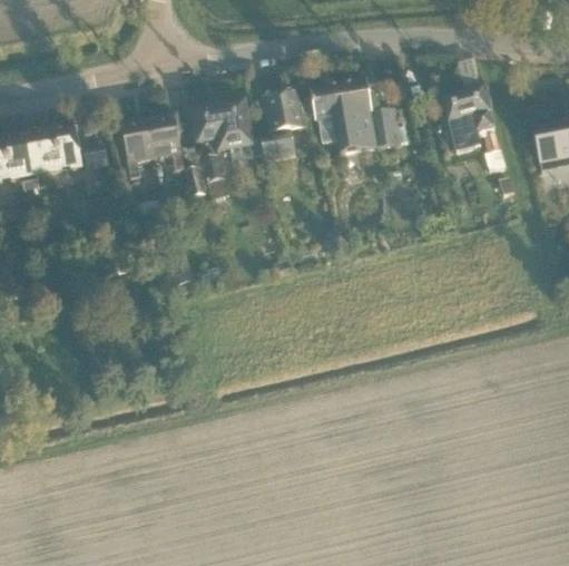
[(321,145),(336,142),(339,153),(400,143),(394,107),(371,111),(365,79),(308,89),(314,122),(317,122),(321,145)]
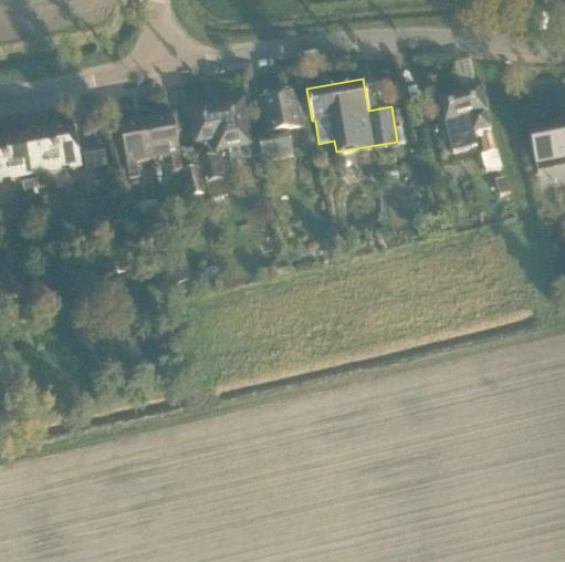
[(489,126),(478,85),(438,96),(452,152),(478,145),(474,129),(489,126)]
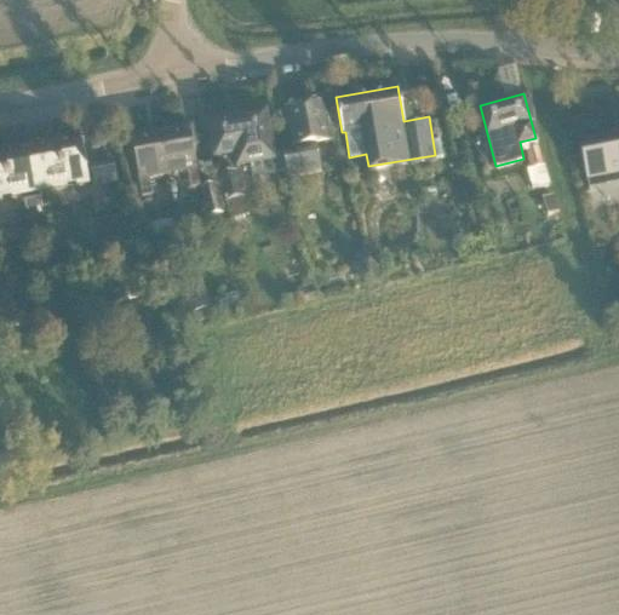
[(282,147),(287,167),(288,174),(319,168),(317,161),(314,142),(328,138),(321,99),(284,105),(292,145),(282,147)]
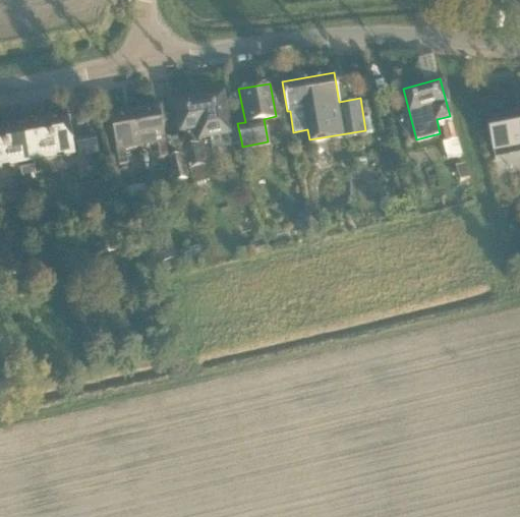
[(229,121),(223,92),(174,100),(180,130),(197,126),(199,136),(228,131),(226,121),(229,121)]
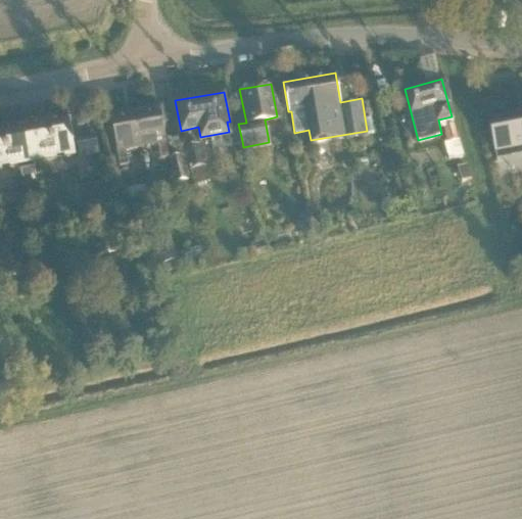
[(134,109),(140,146),(156,143),(159,156),(168,155),(158,104),(134,109)]
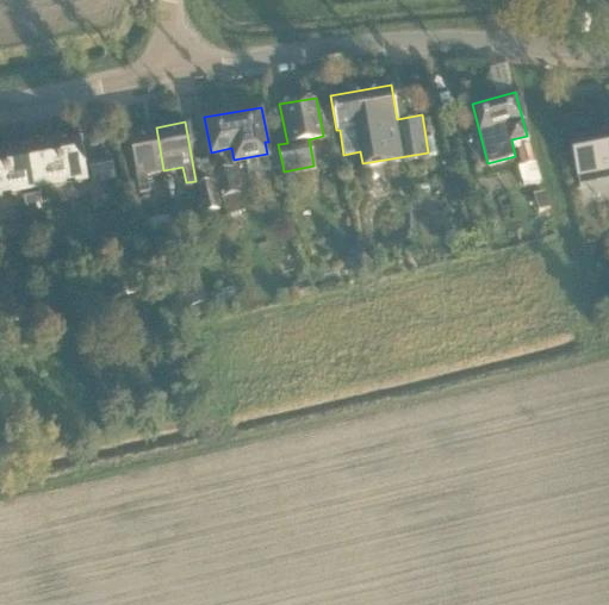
[(163,170),(156,128),(126,132),(137,191),(147,189),(144,174),(163,170)]
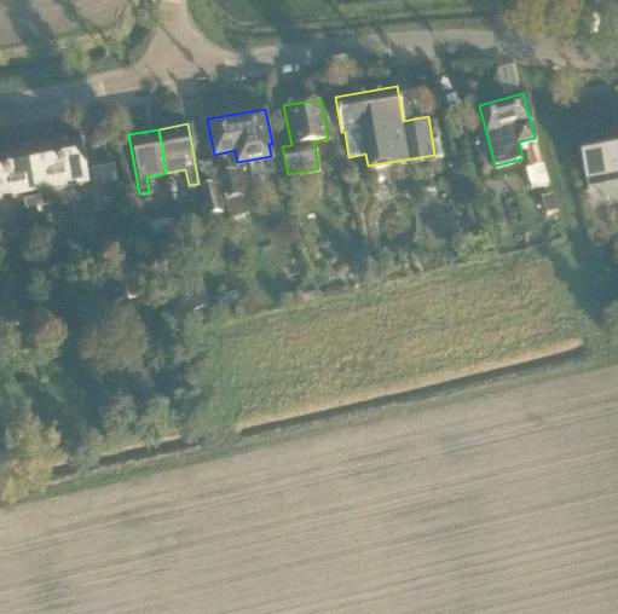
[(617,132),(583,138),(590,186),(593,186),(591,178),(617,173),(617,132)]
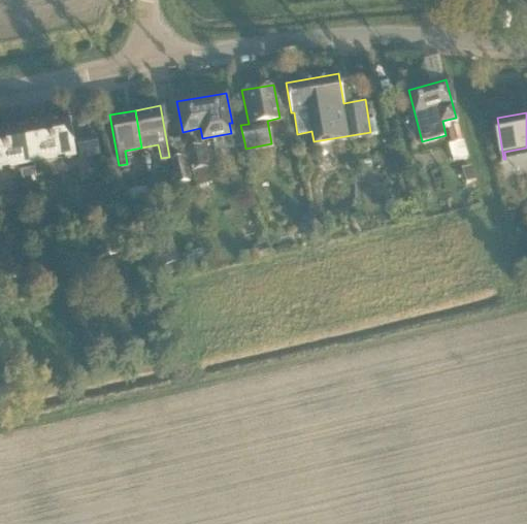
[(25,122),(32,162),(57,157),(57,156),(64,154),(64,156),(75,154),(67,113),(25,122)]
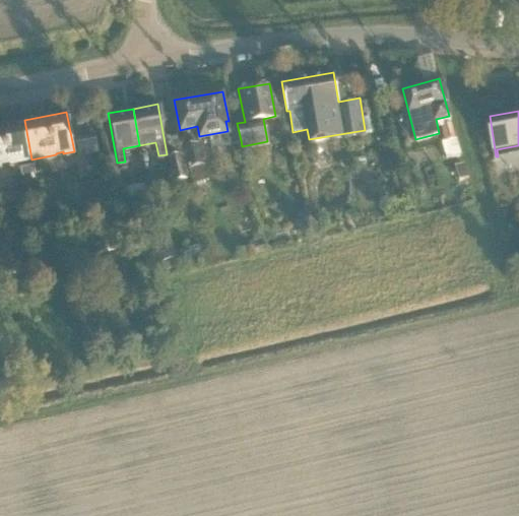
[(35,172),(31,159),(24,120),(0,124),(0,166),(1,166),(1,164),(8,163),(9,165),(19,163),(21,174),(35,172)]
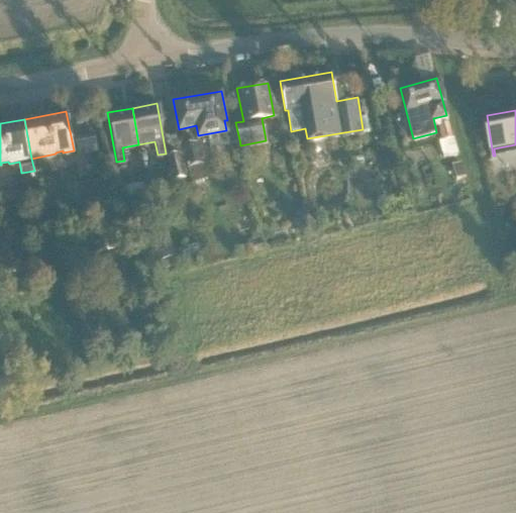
[(452,136),(447,120),(437,123),(441,139),(452,136)]
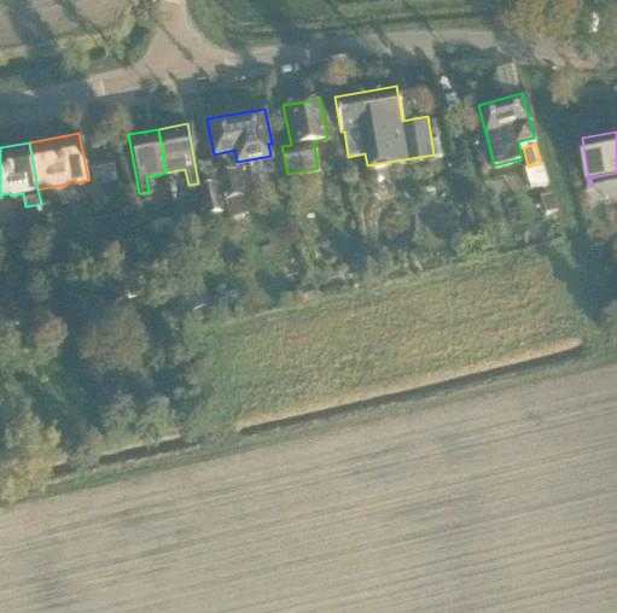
[(112,159),(89,163),(94,185),(116,181),(112,159)]
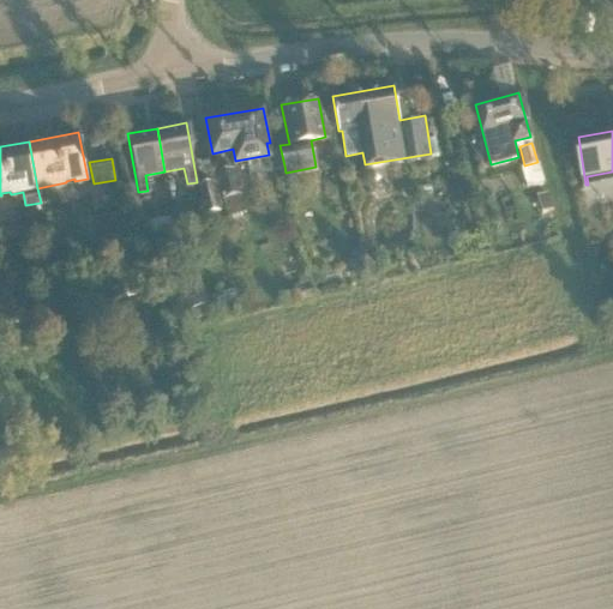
[(215,174),(223,205),(227,216),(245,211),(233,168),(215,174)]
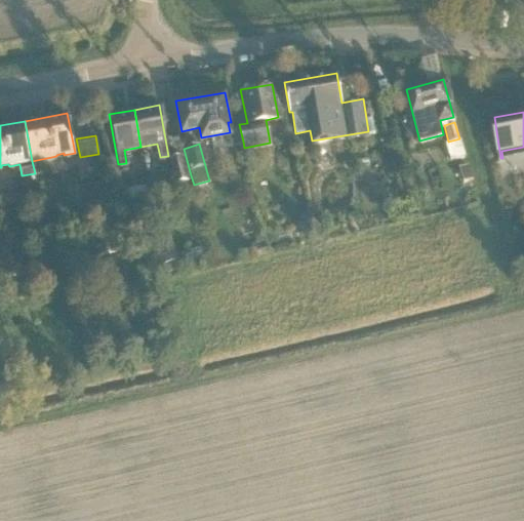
[(187,178),(180,155),(169,158),(175,182),(187,178)]
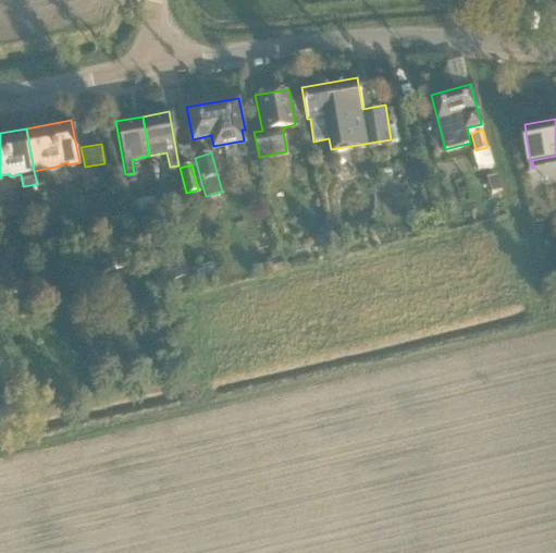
[(125,200),(140,197),(137,181),(122,184),(125,200)]
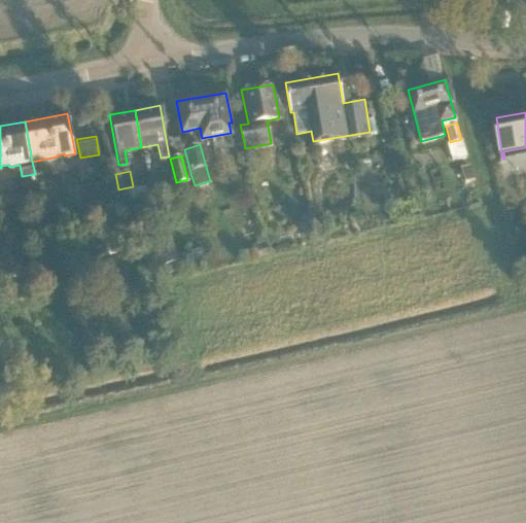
[(417,197),(409,199),(412,212),(420,209),(417,197)]
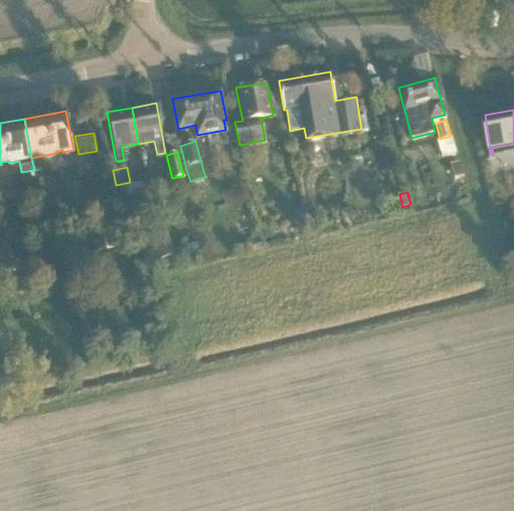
[(387,197),(383,194),(378,194),(375,197),(374,203),(378,206),(383,206),(387,203),(387,197)]
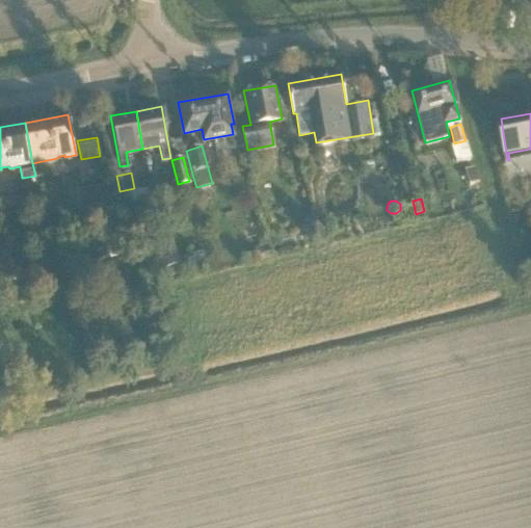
[(117,255),(114,237),(101,240),(103,247),(97,248),(99,258),(117,255)]
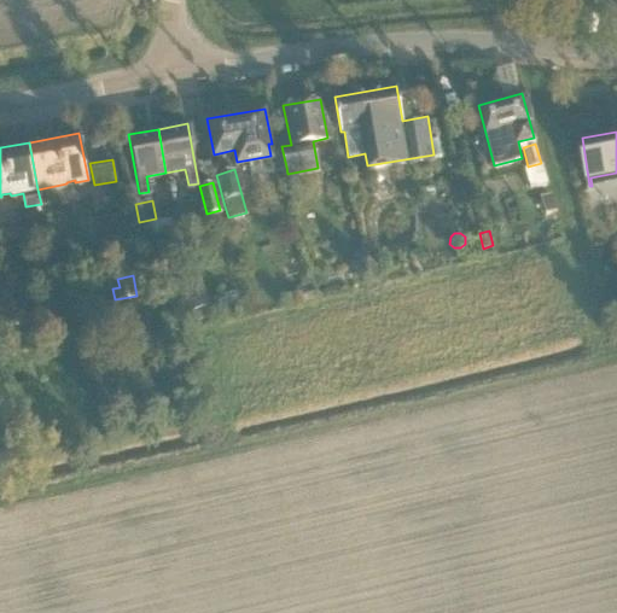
[(209,304),(201,279),(180,286),(188,311),(209,304)]
